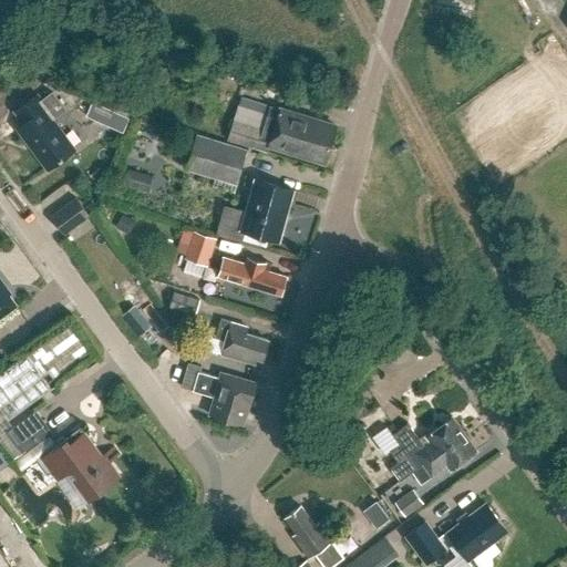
[(129,32),(131,24),(119,21),(116,30),(129,32)]
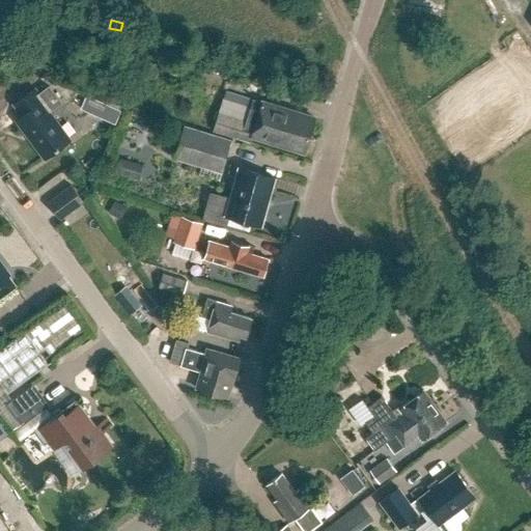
[(15,120),(43,160),(70,140),(49,112),(61,103),(49,86),(38,93),(35,89),(15,105),(22,115),(15,120)]
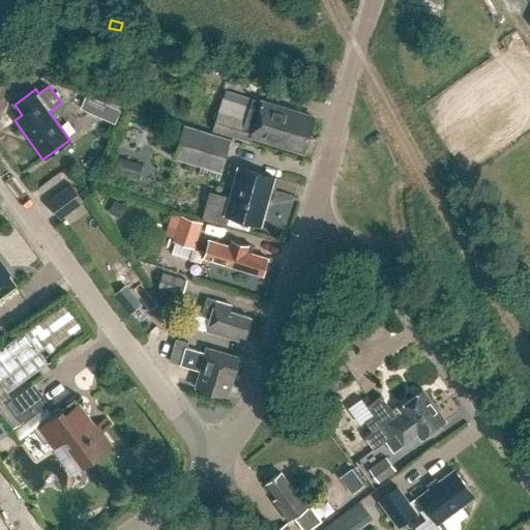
[(257,109),(223,97),(213,129),(247,140),(249,136),(301,151),(312,117),(260,101),(257,109)]
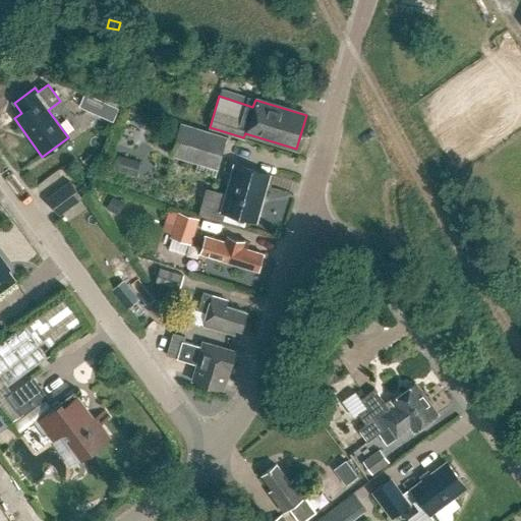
[(112,120),(117,109),(106,103),(100,115),(112,120)]
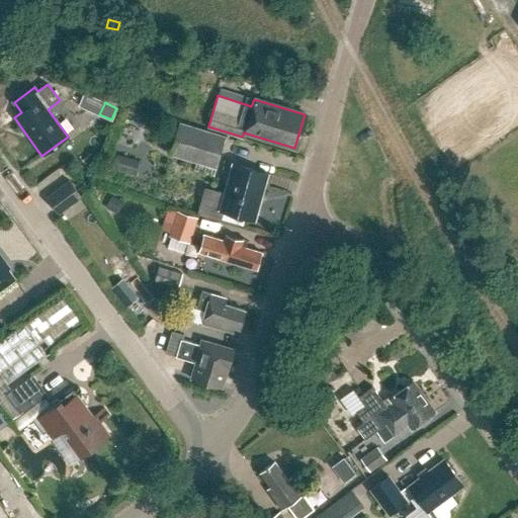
[(214,169),(225,137),(179,122),(169,155),(214,169)]
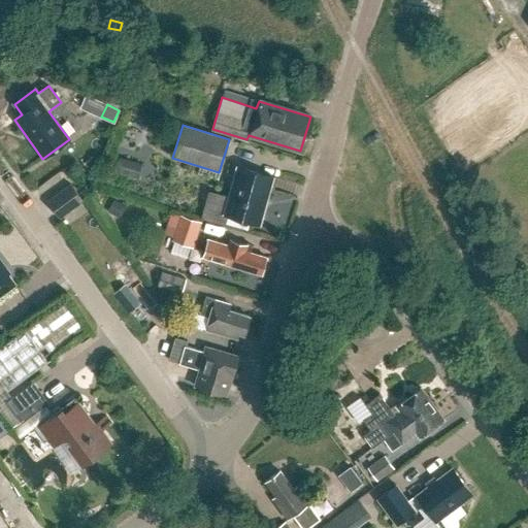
[(114,173),(138,179),(142,164),(119,158),(114,173)]
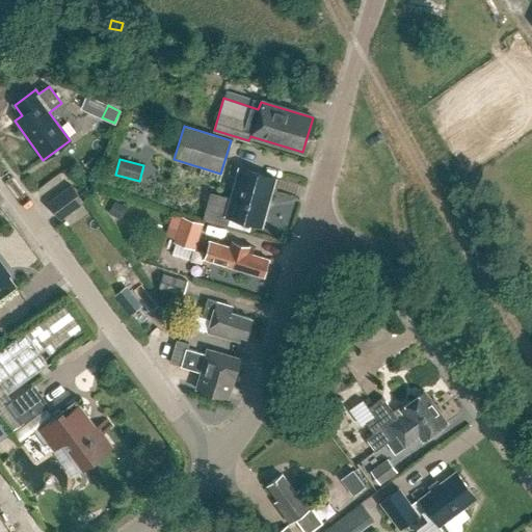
[(261,225),(275,178),(238,167),(224,214),(261,225)]
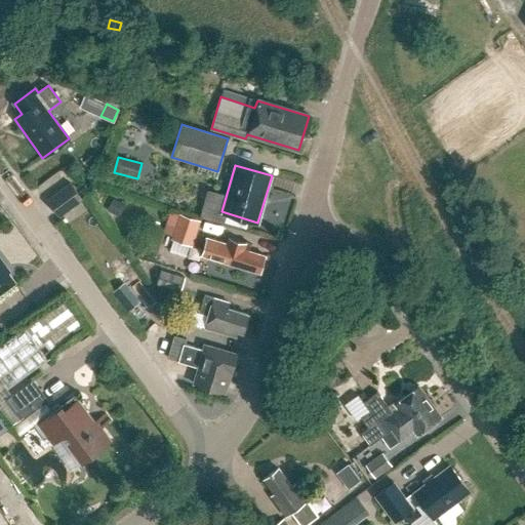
[(71,184),(47,200),(59,216),(82,200),(71,184)]
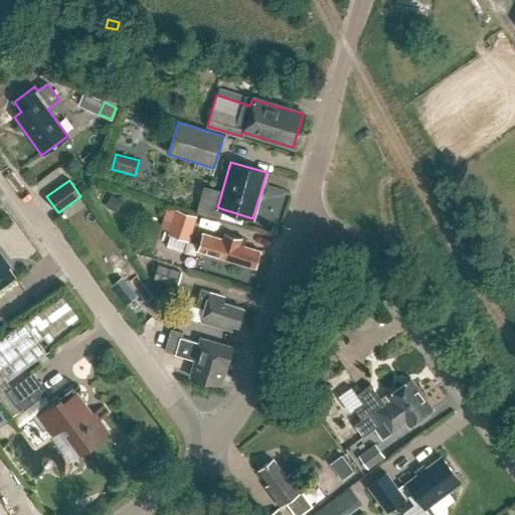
[(116,213),(123,201),(111,195),(105,207),(116,213)]
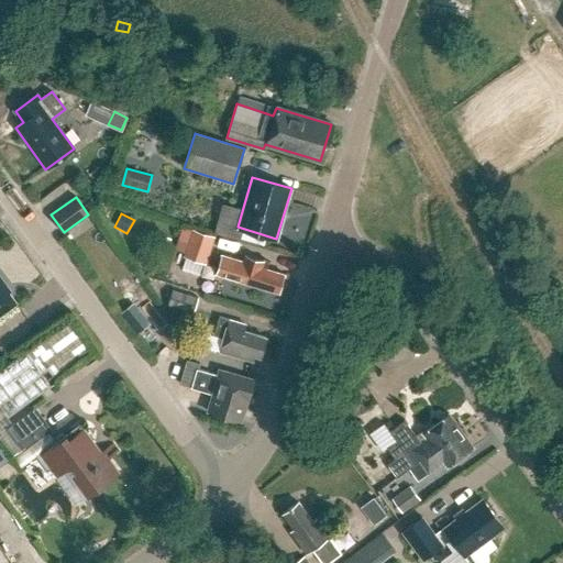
[(205,265),(213,238),(190,231),(183,258),(205,265)]
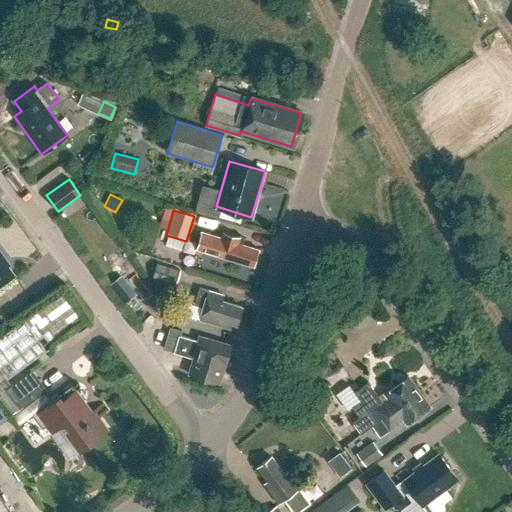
[(253,267),(258,249),(241,244),(243,238),(222,232),(220,237),(201,231),(195,249),(253,267)]
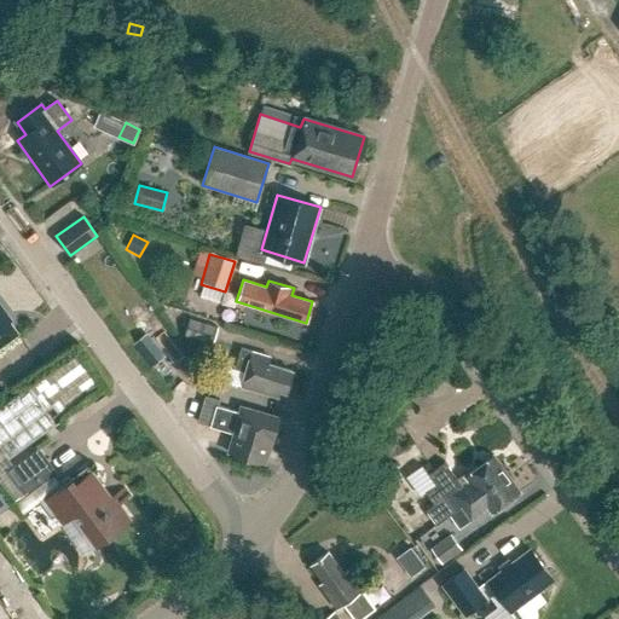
[(6,314),(0,305),(0,347),(18,334),(5,316),(6,314)]
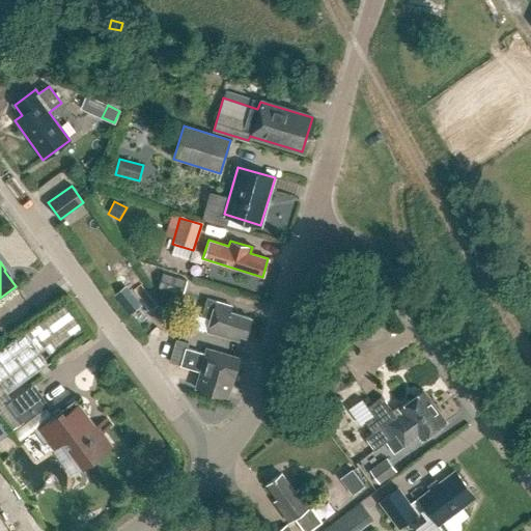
[(158,288),(183,296),(187,281),(162,273),(158,288)]
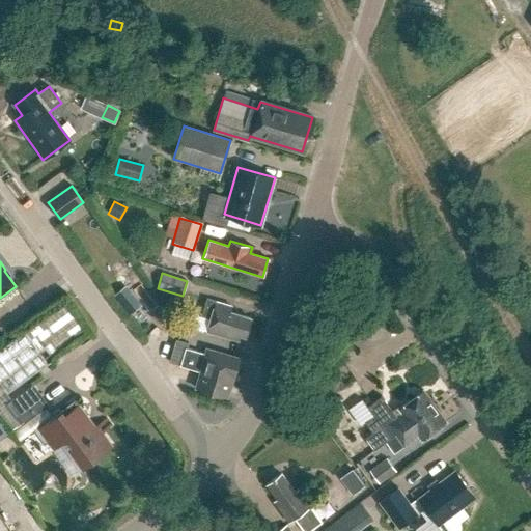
[(126,287),(114,297),(121,306),(133,297),(126,287)]
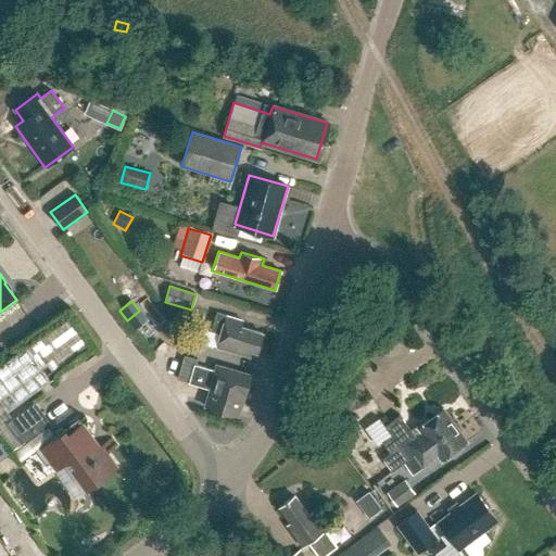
[(256,352),(262,333),(239,327),(241,320),(216,313),(211,330),(222,333),(217,346),(250,356),(251,351),(256,352)]
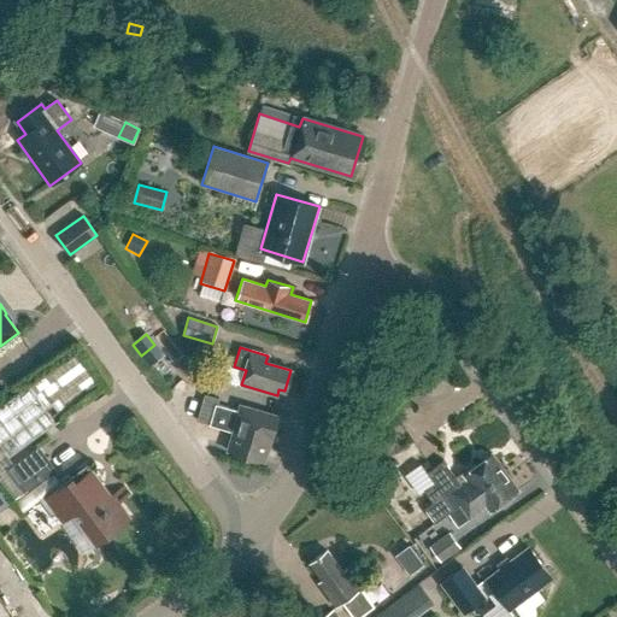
[(169,388),(176,380),(170,374),(162,381),(169,388)]
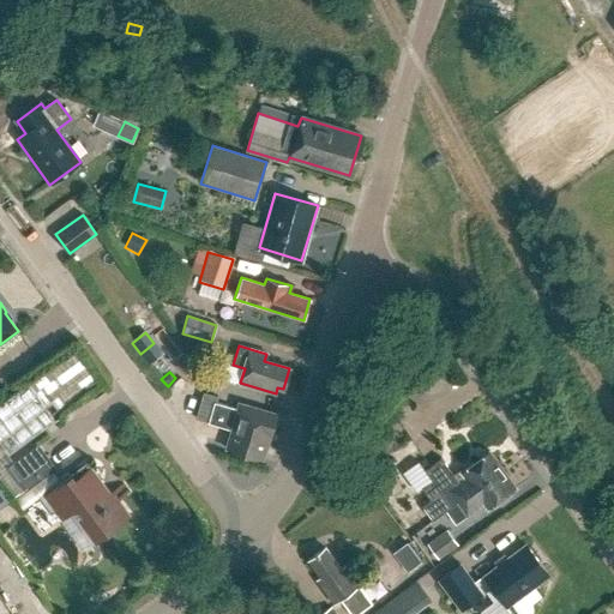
[(26,385),(0,403),(0,441),(12,458),(55,426),(26,385)]
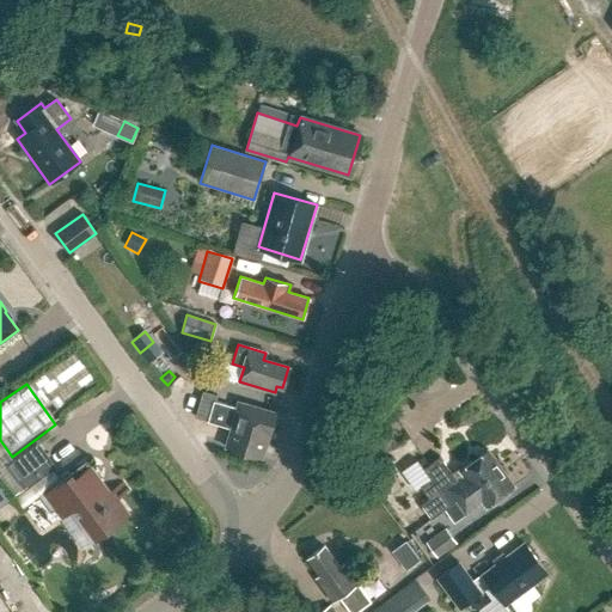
[(262,459),(275,415),(238,404),(237,409),(214,403),(216,397),(203,392),(195,417),(208,422),(208,423),(231,429),(225,448),(262,459)]
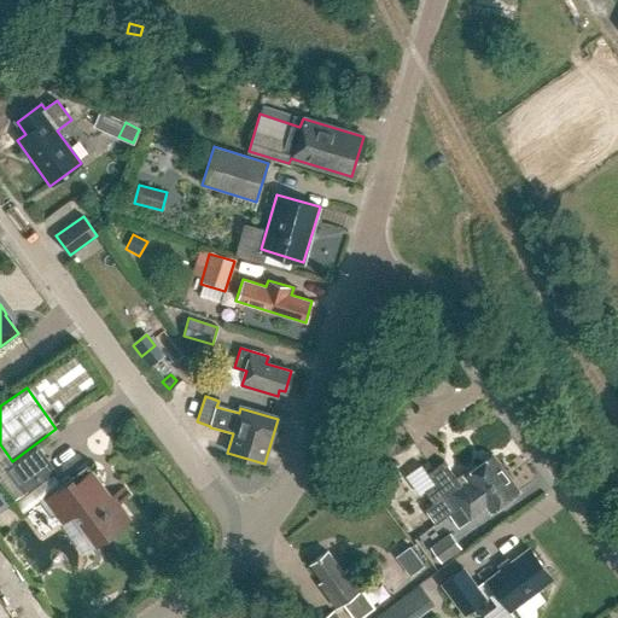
[(27,499),(58,474),(40,450),(7,473),(27,499)]
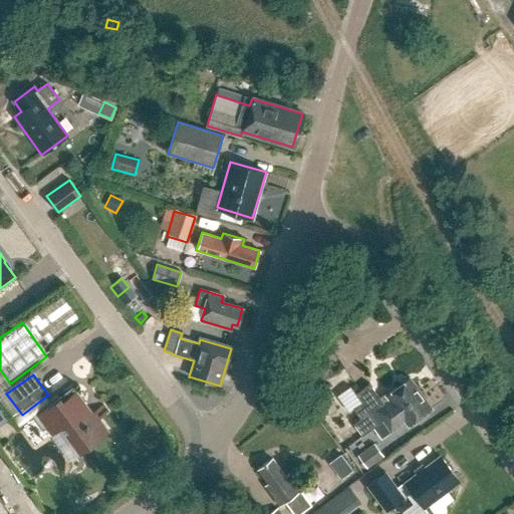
[(372,428),(421,393),(410,377),(380,399),(369,383),(355,394),(361,403),(352,409),(360,420),(364,418),(372,428)]
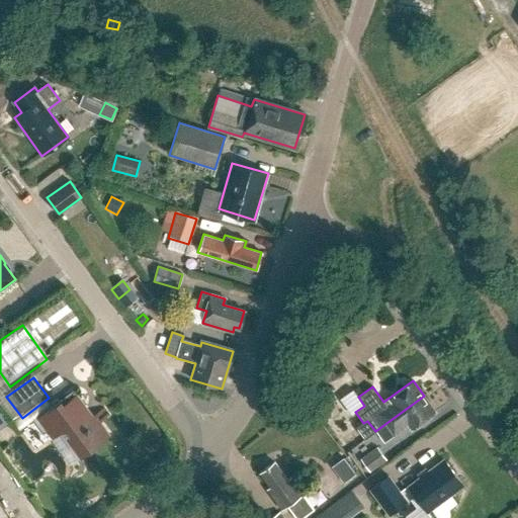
[(76,394),(35,423),(36,424),(38,422),(52,440),(50,441),(51,442),(63,433),(82,459),(111,437),(101,425),(110,418),(109,416),(99,423),(97,420),(107,413),(105,410),(91,420),(86,413),(88,411),(76,394)]
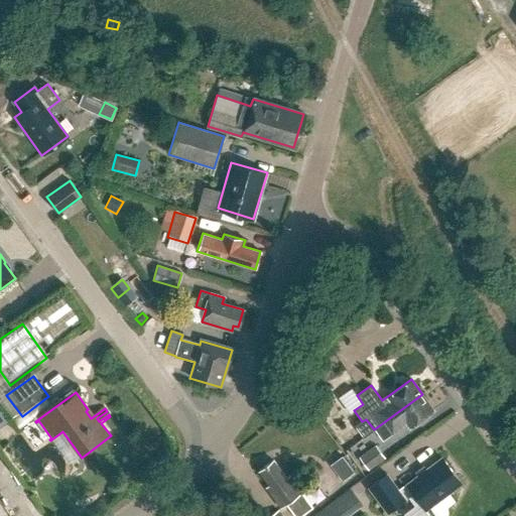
[(433,409),(422,394),(374,429),(383,441),(407,423),(410,427),(433,409)]
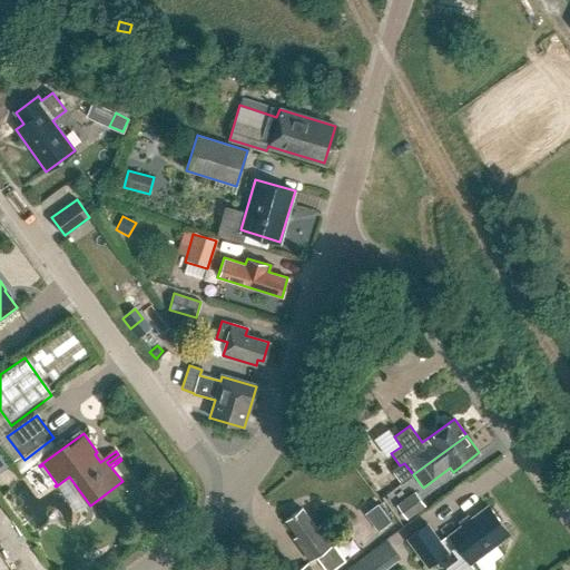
[(406,519),(425,505),(414,491),(396,504),(406,519)]
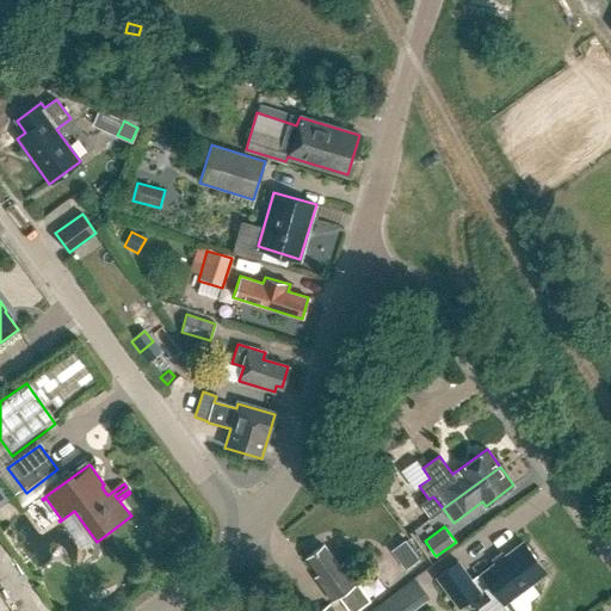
[(531,585),(547,574),(524,543),(471,581),(458,562),(437,578),(458,608),(489,585),(504,605),(508,602),(514,610),(530,610),(530,603),(539,596),(531,585)]
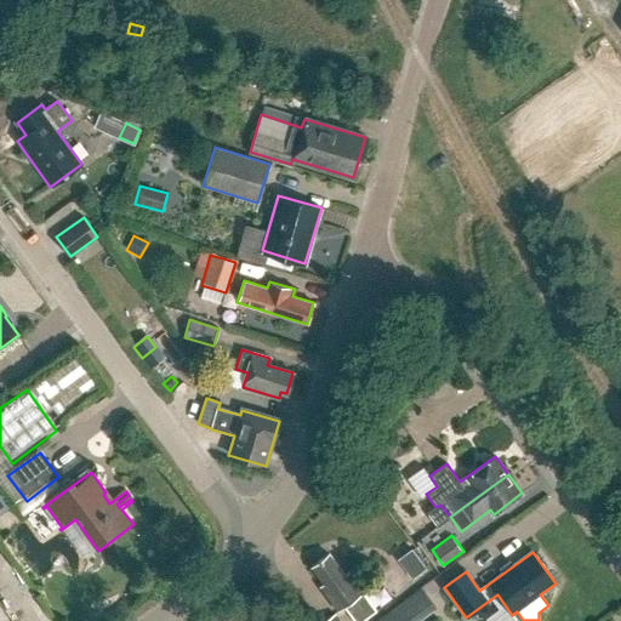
[(408,584),(428,569),(417,554),(397,569),(408,584)]
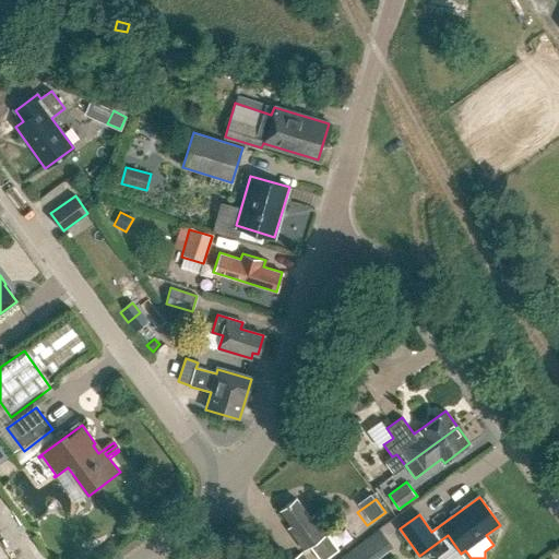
[(288,527),(306,550),(311,546),(321,558),(328,558),(340,551),(313,516),(311,519),(297,500),(282,512),(292,525),(288,527)]
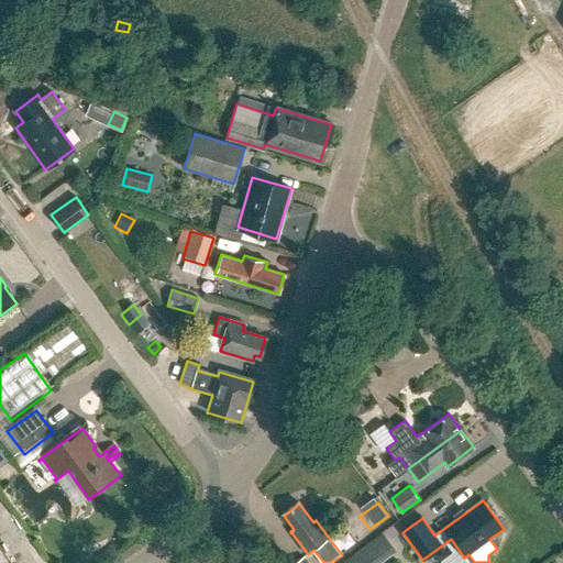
[(382,562),(396,553),(386,539),(382,533),(346,560),(349,562),(382,562)]
